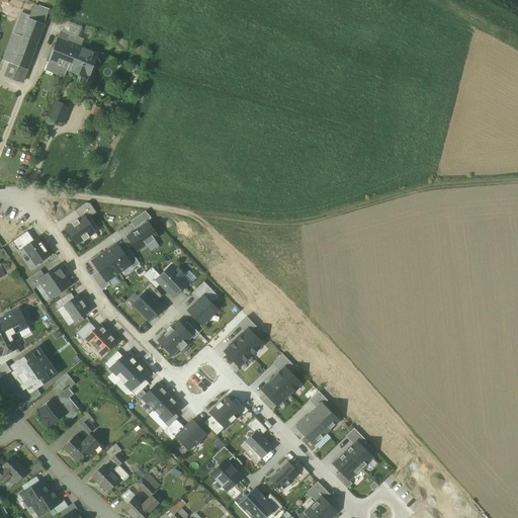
[(49,12),(33,6),(28,18),(45,24),(49,12)]
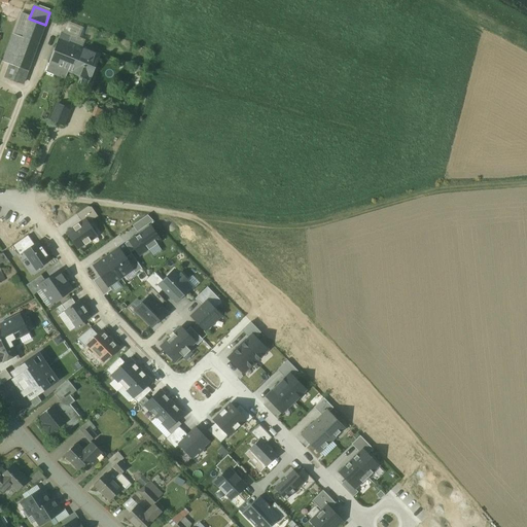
[(23,37),(12,65),(28,71),(45,25),(29,19),(23,37)]
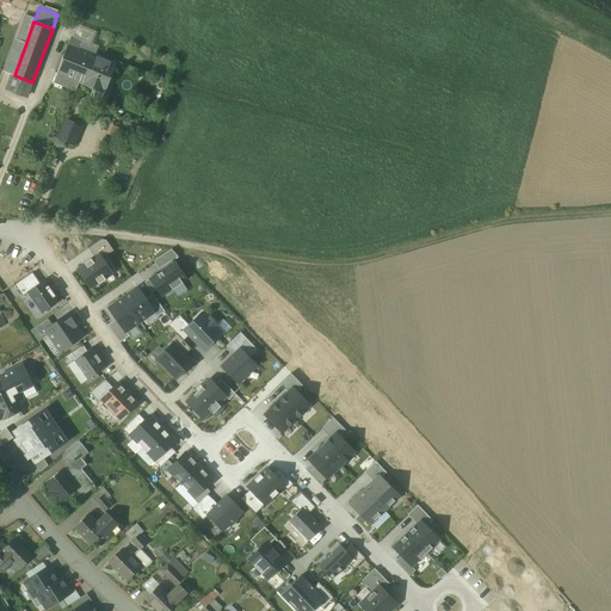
[(26,43),(16,39),(4,72),(14,75),(26,43)]
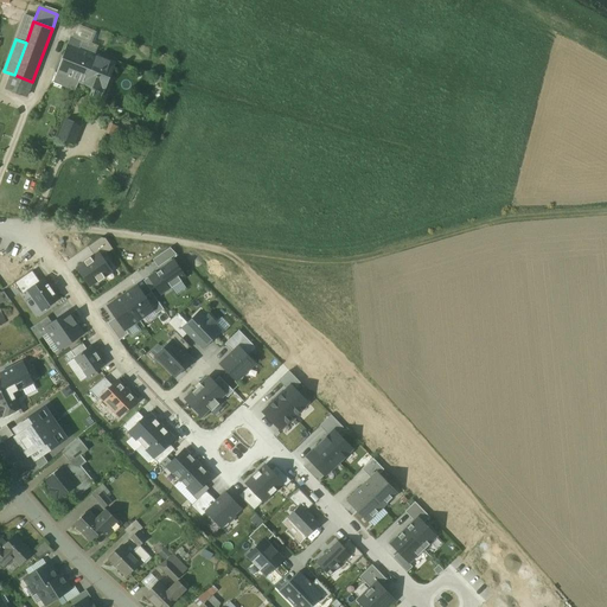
[(75,46),(70,45),(55,82),(75,90),(78,81),(103,91),(114,63),(75,46)]
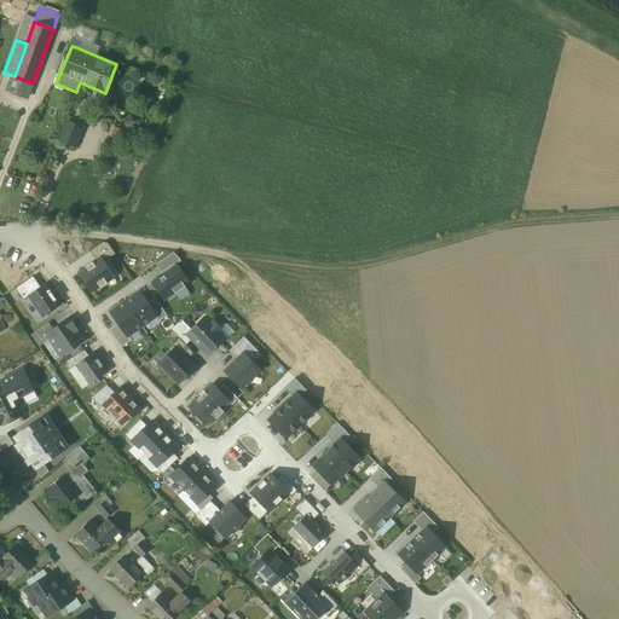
[(33,84),(15,76),(10,90),(28,97),(33,84)]
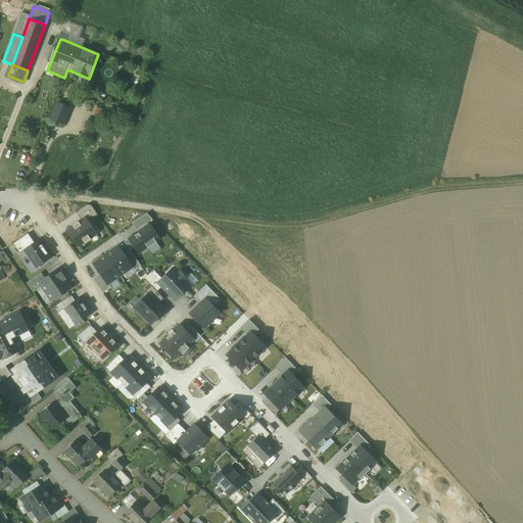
[(69,108),(57,103),(51,119),(63,124),(69,108)]
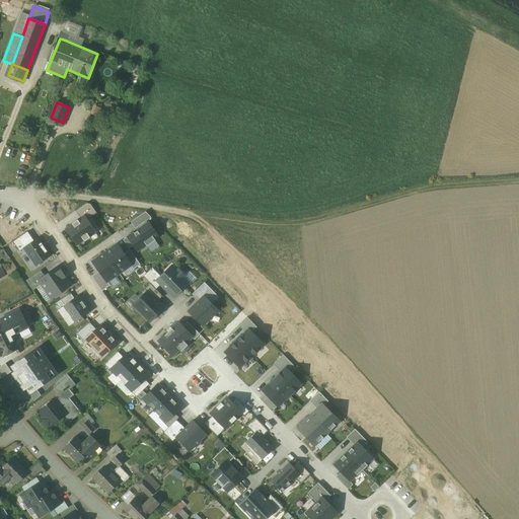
[(75,211),(81,219),(84,217),(86,220),(96,213),(90,204),(86,204),(75,211)]
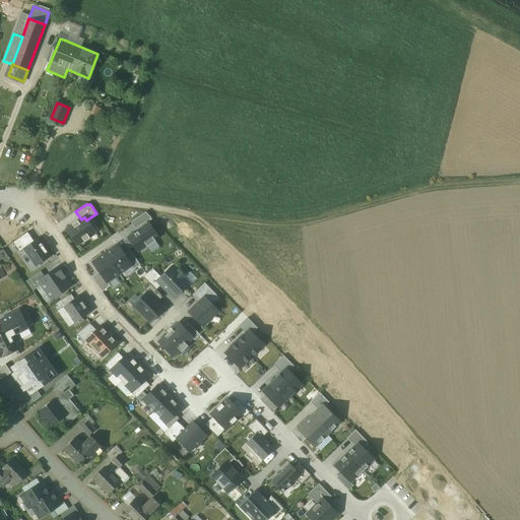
[(145,212),(131,222),(135,229),(151,218),(145,212)]
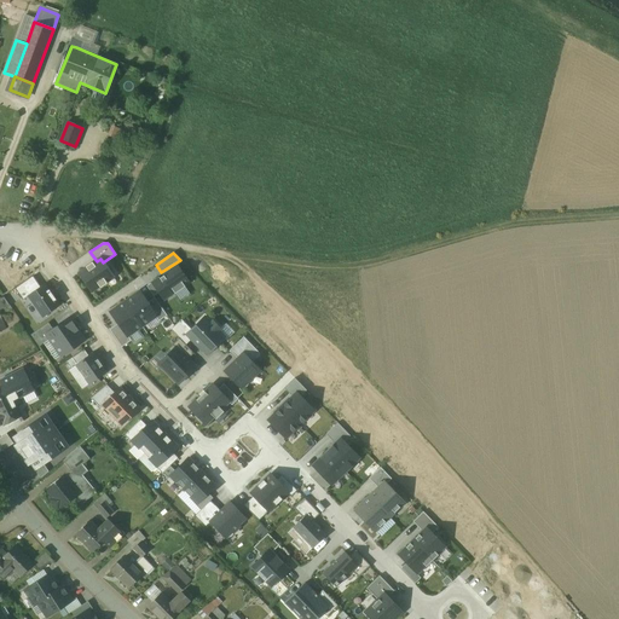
[(79,273),(92,291),(98,287),(100,289),(108,284),(106,282),(113,277),(103,262),(100,259),(97,261),(93,264),(92,262),(85,267),(86,268),(79,273)]
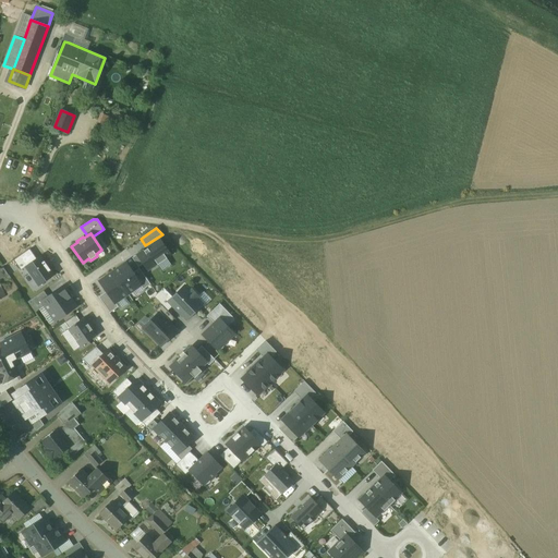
[(144,264),(148,270),(157,264),(158,265),(167,258),(166,257),(169,255),(159,241),(137,255),(144,264)]
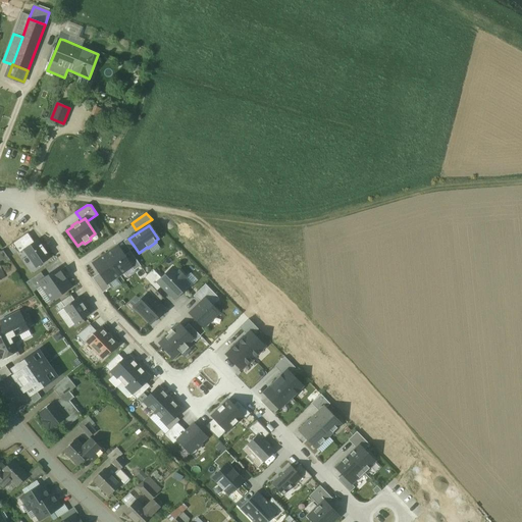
[(22,250),(34,243),(28,233),(12,244),(19,253),(23,251),(22,250)]
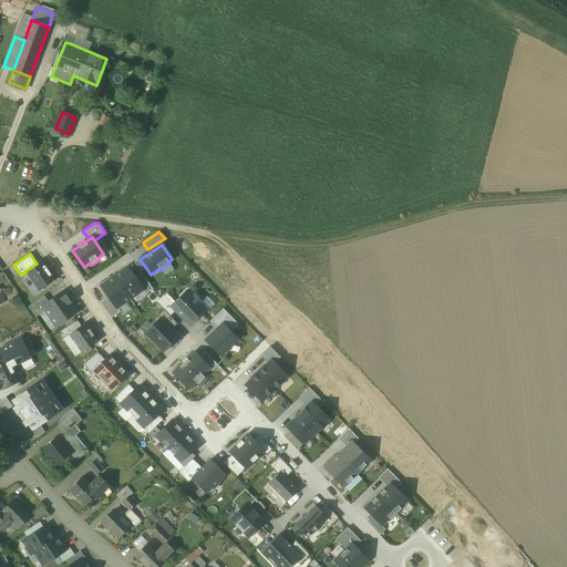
[(146,268),(140,259),(134,264),(141,271),(146,268)]
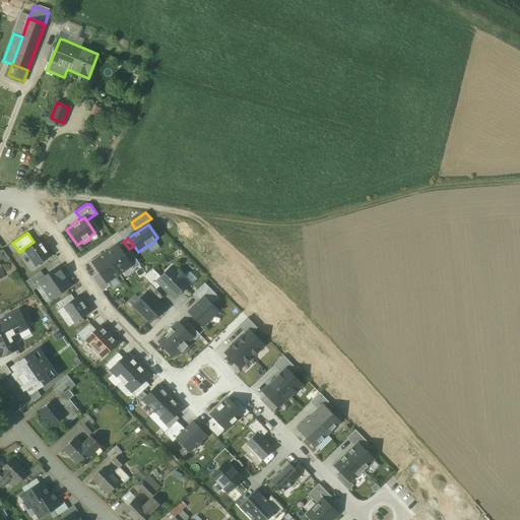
[(51,257),(38,239),(34,242),(22,249),(23,250),(36,267),(51,257)]
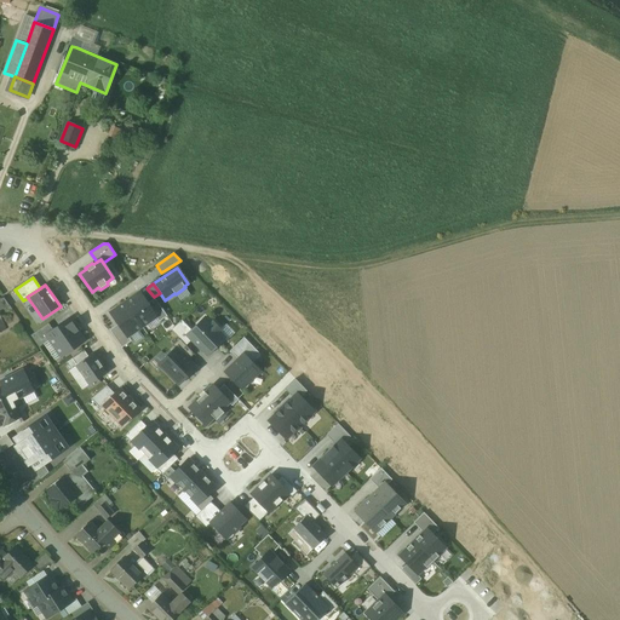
[(156,317),(156,316),(147,304),(139,293),(125,303),(142,327),(156,317)]
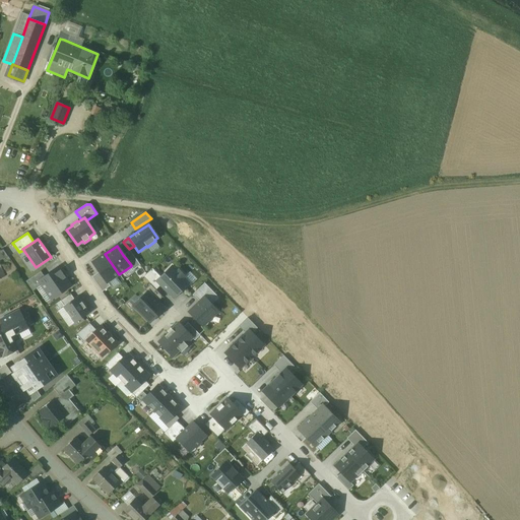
[(3,250),(0,251),(0,260),(8,257),(3,250)]
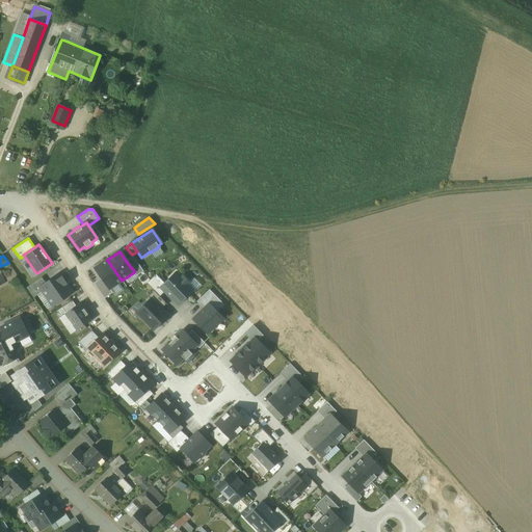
[(133,256),(126,261),(134,271),(134,272),(136,276),(143,271),(133,256)]
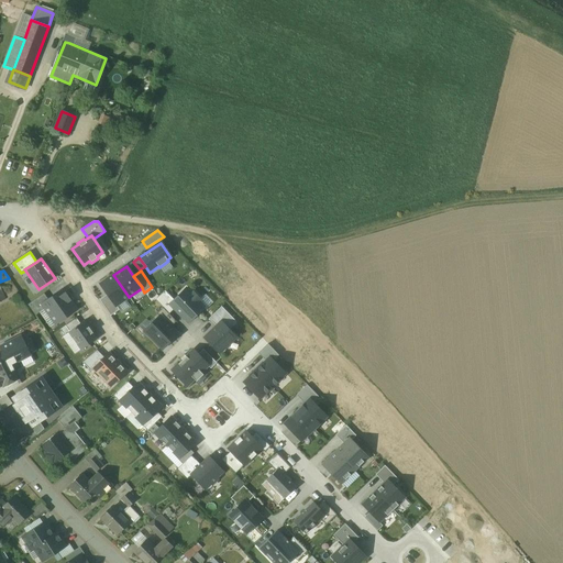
[(117,306),(129,297),(113,275),(100,285),(108,295),(116,306),(117,306)]
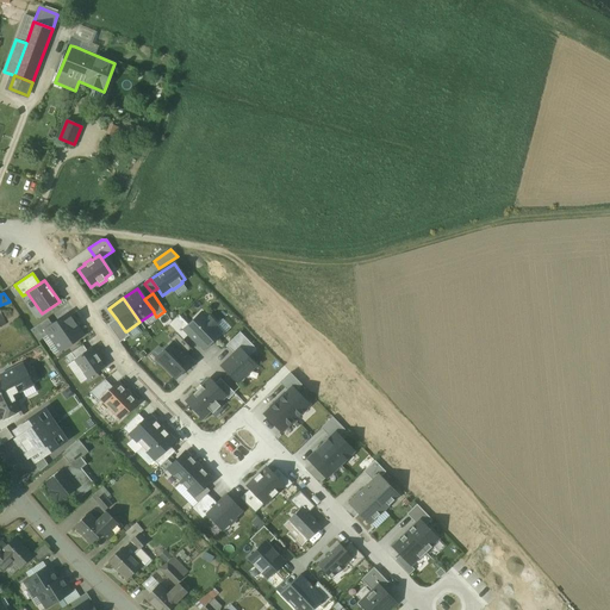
[(207,319),(201,313),(188,325),(184,330),(188,335),(191,337),(192,337),(204,349),(221,332),(215,327),(217,325),(210,317),(207,319)]
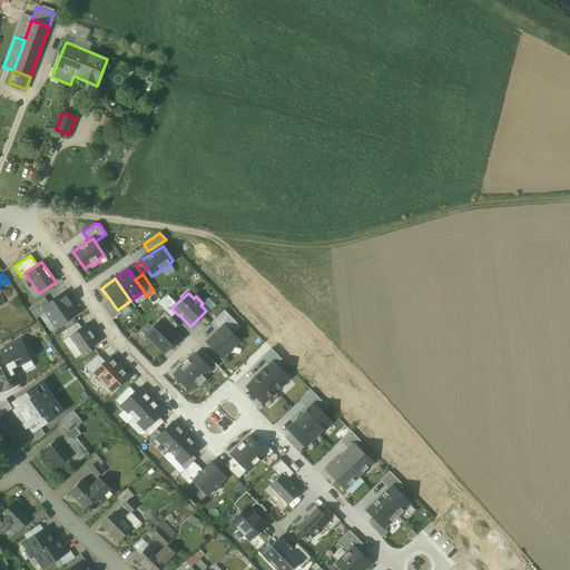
[(78,314),(64,294),(49,304),(42,308),(46,313),(57,328),(78,314)]
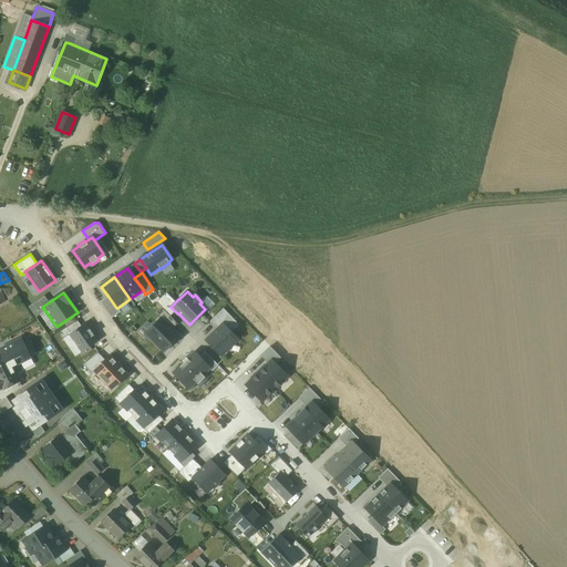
[(171,317),(175,311),(171,307),(175,302),(166,294),(156,302),(164,310),(171,317)]
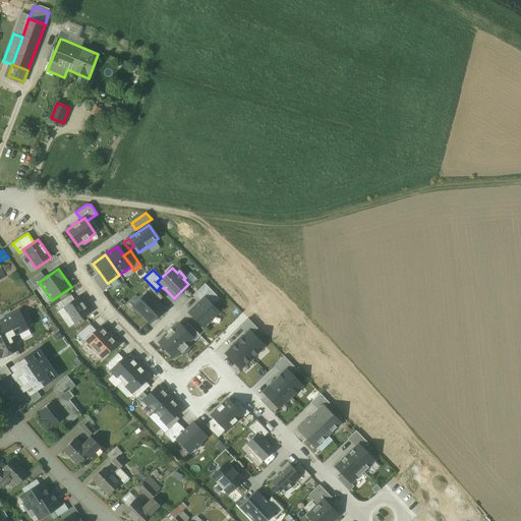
[(39,282),(45,278),(41,272),(25,282),(33,292),(42,286),(39,282)]
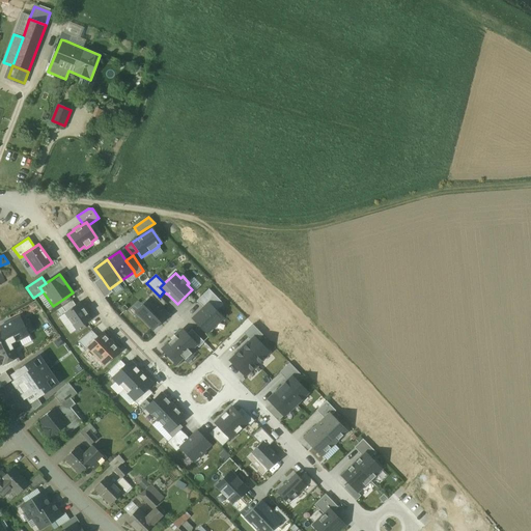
[(109,288),(102,278),(93,283),(105,298),(113,292),(110,288),(109,288)]
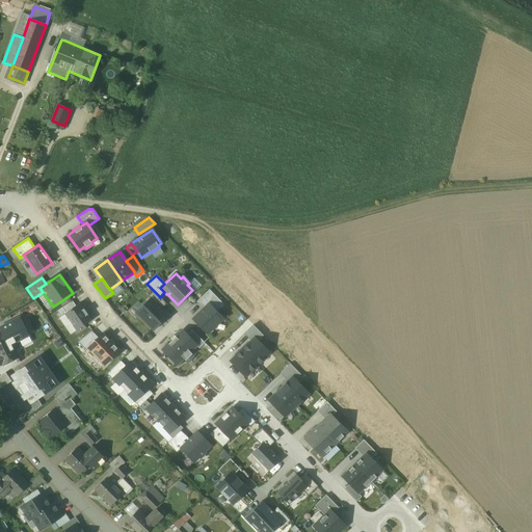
[(197,301),(205,309),(209,304),(216,312),(223,304),(209,290),(197,301)]
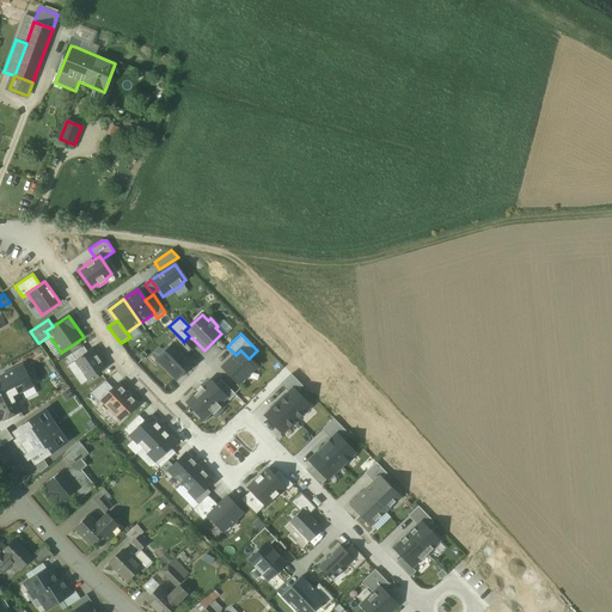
[(184,342),(177,335),(170,341),(173,344),(175,344),(185,356),(191,349),(184,342)]
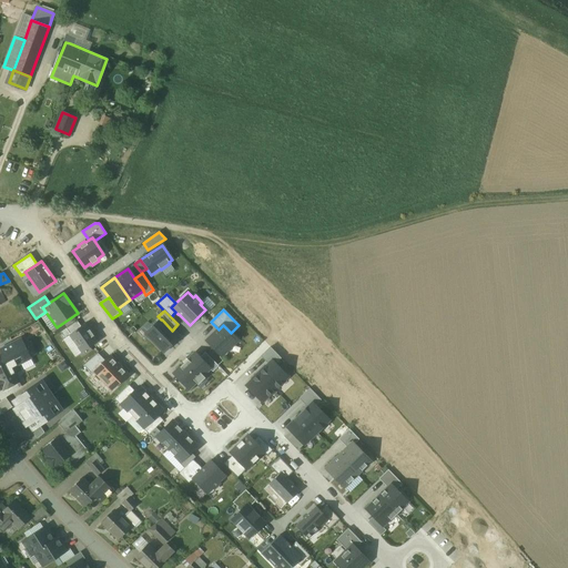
[(172,331),(162,320),(161,320),(146,334),(164,352),(179,337),(172,331)]
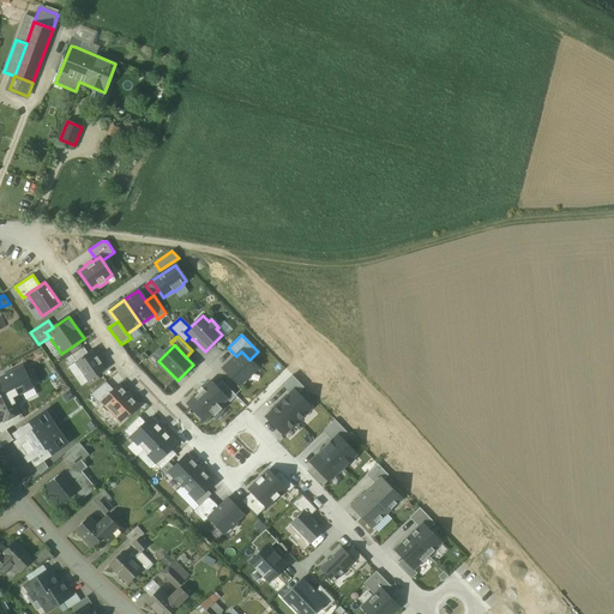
[(74,362),(88,353),(84,348),(66,360),(70,366),(74,362)]
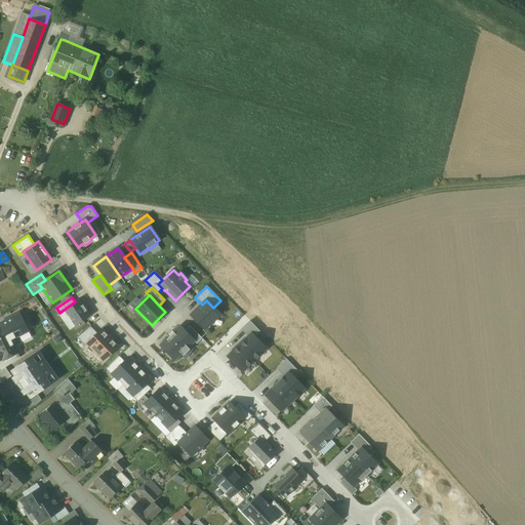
[(90,317),(79,299),(75,301),(64,310),(76,327),(90,317)]
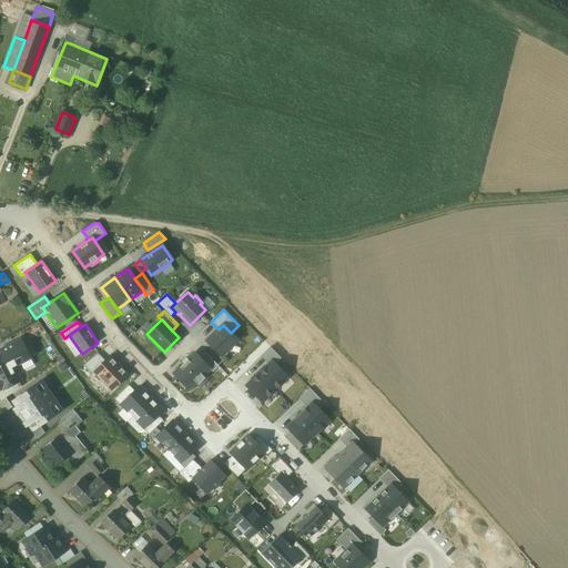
[(231,333),(223,325),(219,330),(206,341),(221,356),(237,341),(231,333)]
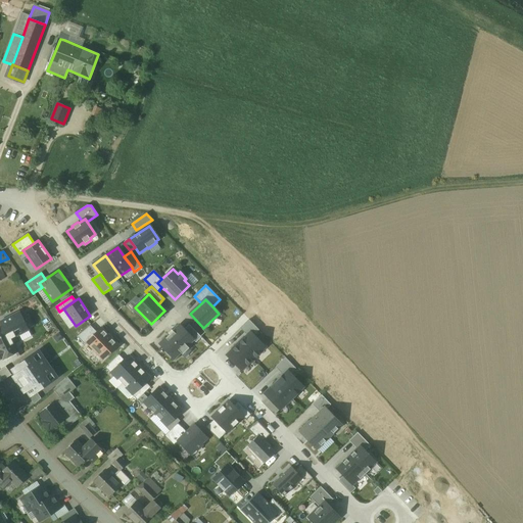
[(24,328),(19,319),(12,322),(17,331),(24,328)]
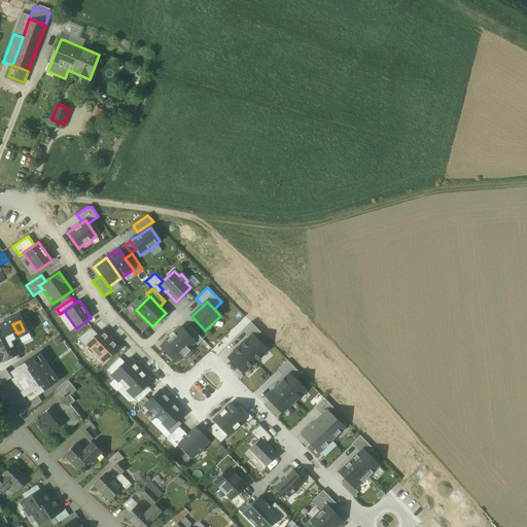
[(251,335),(255,339),(260,332),(251,322),(242,331),(248,338),(251,335)]
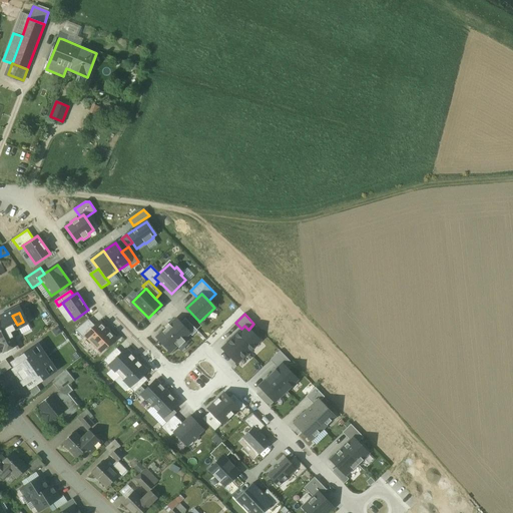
[(156,338),(170,352),(176,346),(179,348),(185,342),(183,340),(189,334),(189,333),(180,323),(175,319),(156,338)]
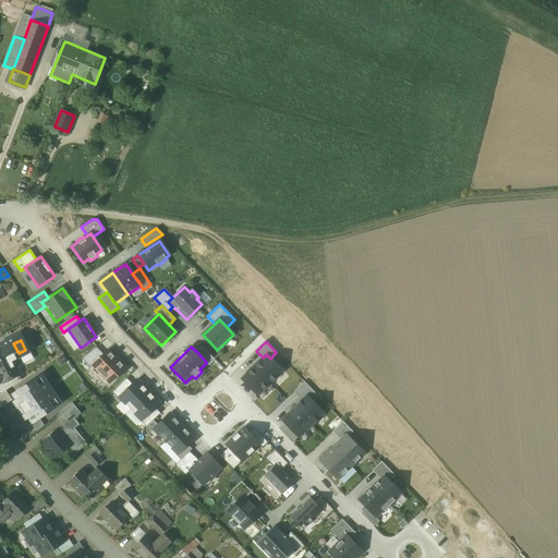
[(202,347),(196,351),(206,362),(206,363),(209,366),(215,360),(202,347)]
